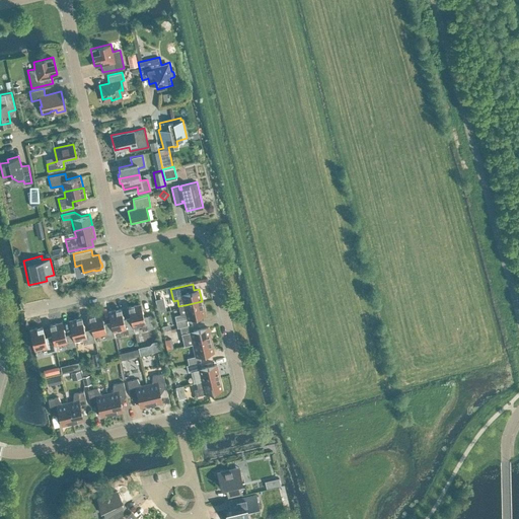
[(179,326),(192,323),(190,317),(205,313),(202,301),(184,305),(183,305),(178,306),(180,313),(174,315),(177,326),(179,326)]
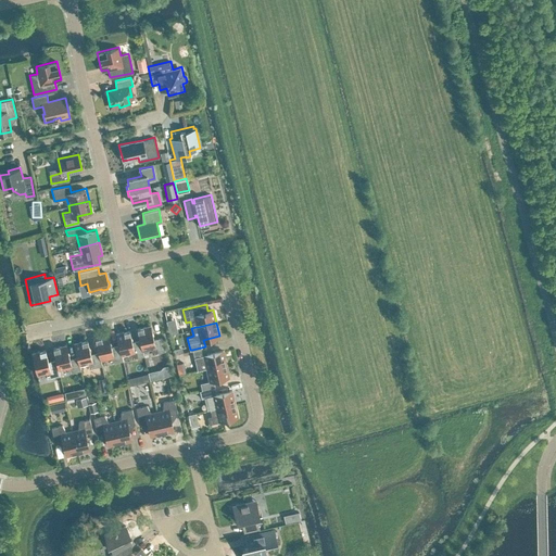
[(169,333),(177,331),(175,324),(168,325),(169,333)]
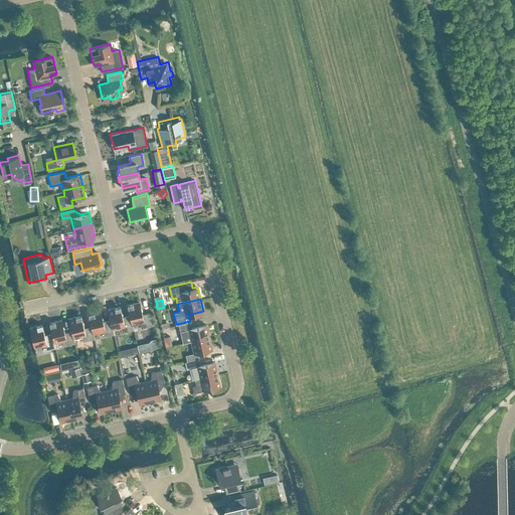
[(132,324),(140,322),(141,327),(152,324),(150,312),(142,314),(139,301),(127,304),(129,314),(132,324)]
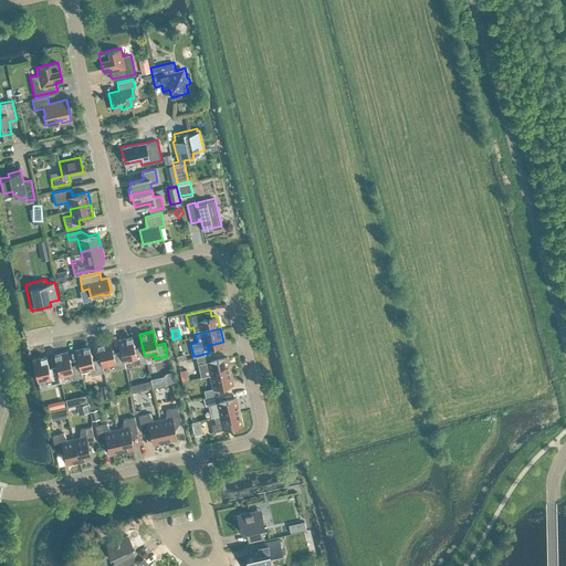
[(142,345),(134,347),(132,335),(117,338),(121,350),(123,362),(124,362),(132,359),(133,365),(146,362),(145,356),(142,345)]
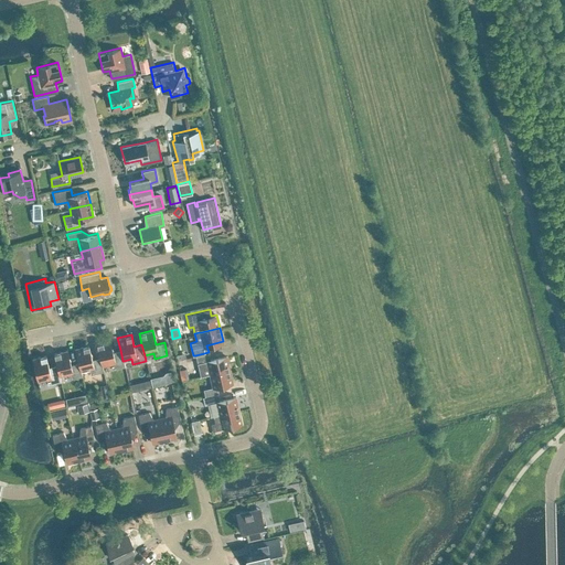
[(120,350),(113,351),(109,340),(96,343),(99,356),(102,365),(110,363),(112,369),(125,365),(124,361),(123,361),(120,350)]
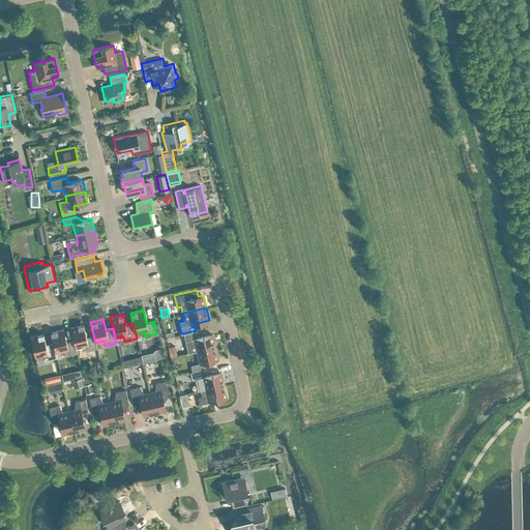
[(93,334),(86,336),(83,323),(70,326),(74,340),(76,348),(76,347),(84,346),(85,351),(96,348),(95,343),(93,334)]
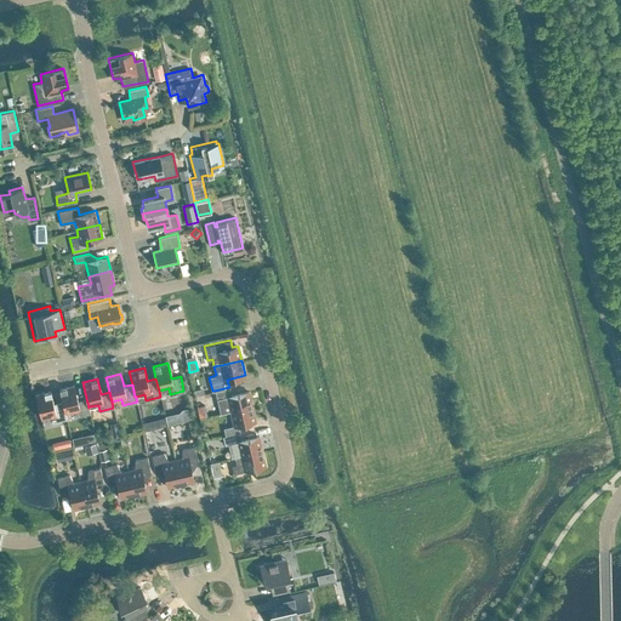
[(86,398),(78,400),(74,385),(58,388),(62,400),(64,412),(66,412),(74,410),(75,416),(90,412),(89,406),(89,408),(86,398)]
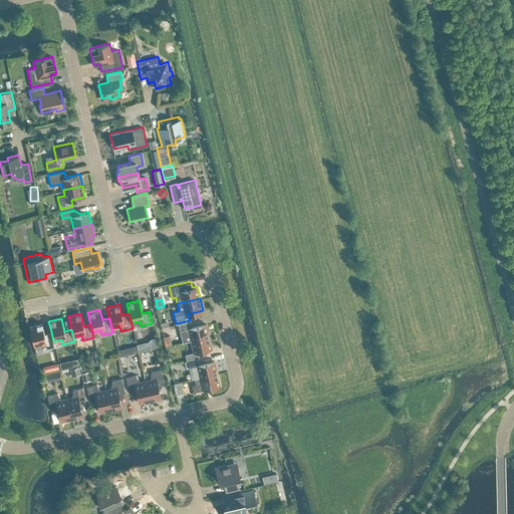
[(191,326),(190,320),(178,323),(182,341),(191,339),(208,335),(206,323),(191,326)]
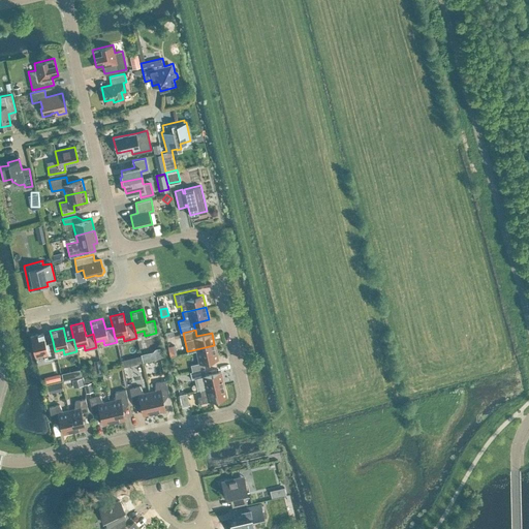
[(53,341),(45,343),(42,332),(30,335),(35,356),(43,354),(44,359),(57,356),(56,351),(55,351),(53,341)]
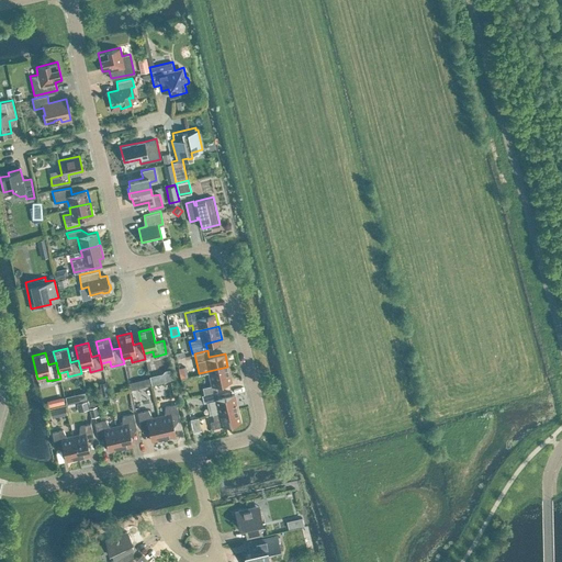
[(179,362),(181,371),(188,370),(187,360),(179,362)]
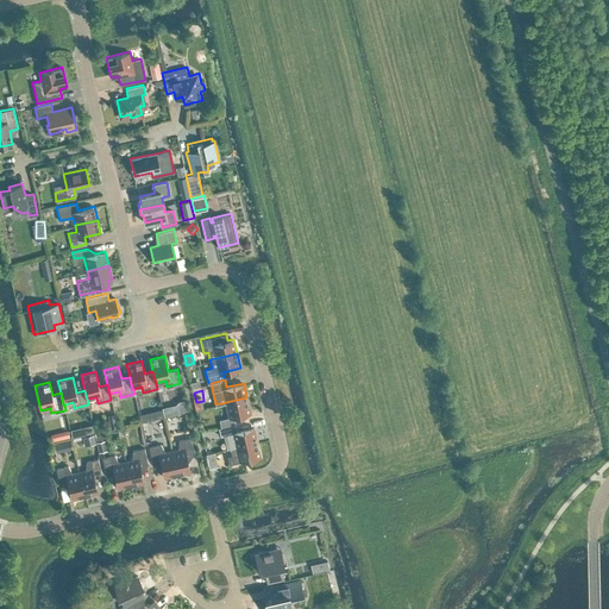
[(220,427),(234,424),(233,416),(250,412),(246,397),(226,402),(228,416),(219,419),(220,427)]
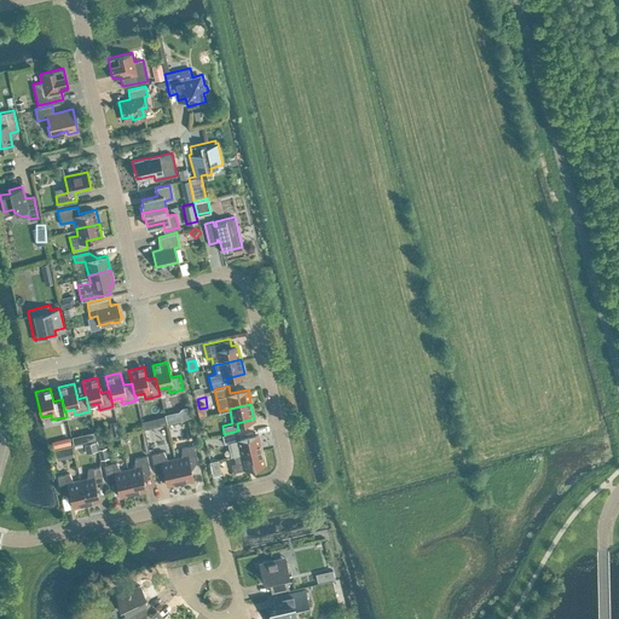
[(241,438),(238,431),(224,434),(221,434),(224,443),(237,440),(239,453),(261,449),(258,434),(241,438)]
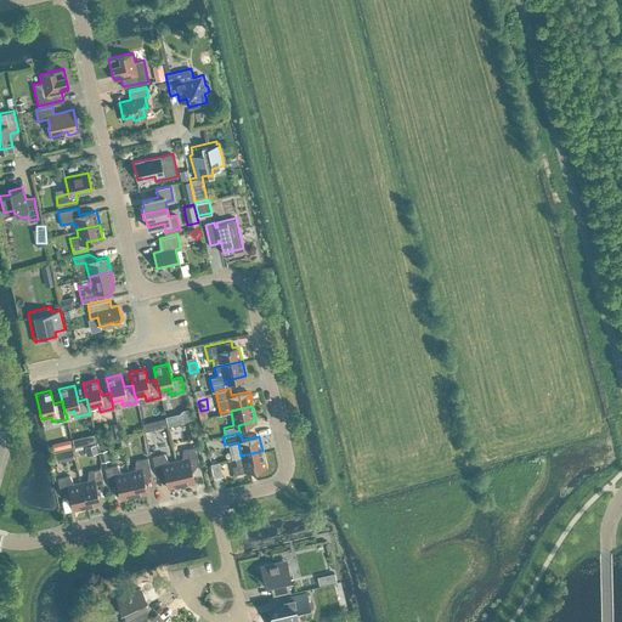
[(175,461),(180,484),(180,485),(194,482),(190,464),(198,462),(194,446),(182,448),(182,458),(175,461)]
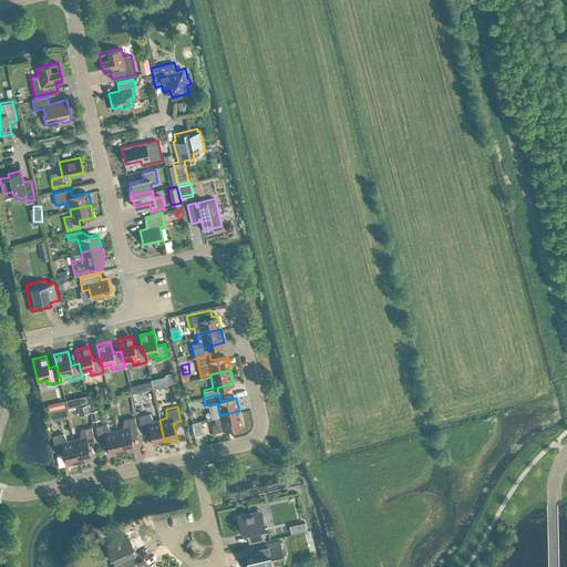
[(92,419),(99,418),(96,408),(94,409),(90,410),(92,419)]
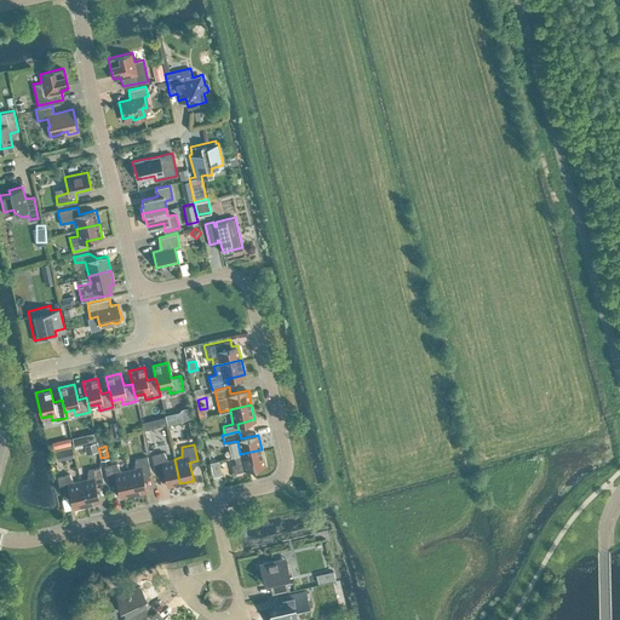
[(262,449),(240,454),(234,455),(236,464),(231,465),(233,471),(265,464),(262,449)]
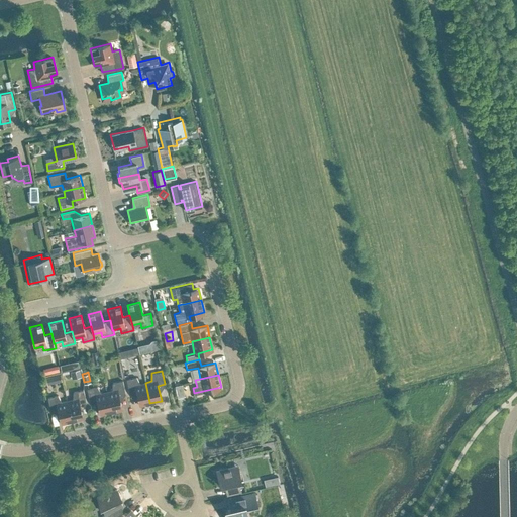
[(149,402),(145,383),(139,384),(136,377),(126,379),(129,392),(136,391),(139,405),(149,402)]
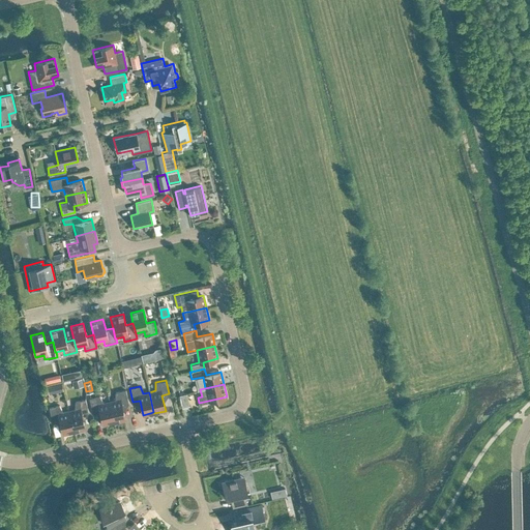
[(109,401),(113,421),(124,419),(121,405),(128,403),(125,389),(115,391),(115,400),(109,401)]
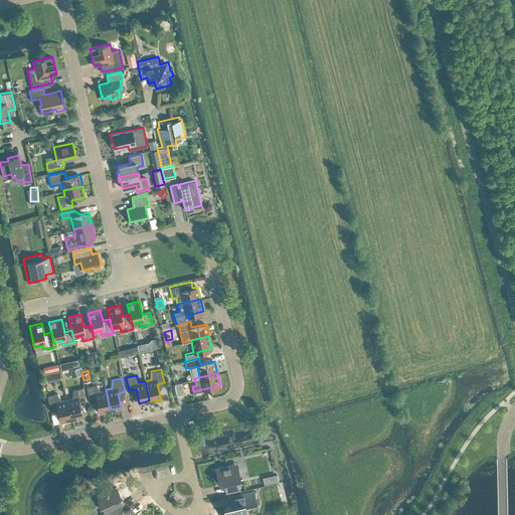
[(177,395),(183,393),(181,382),(174,383),(177,395)]
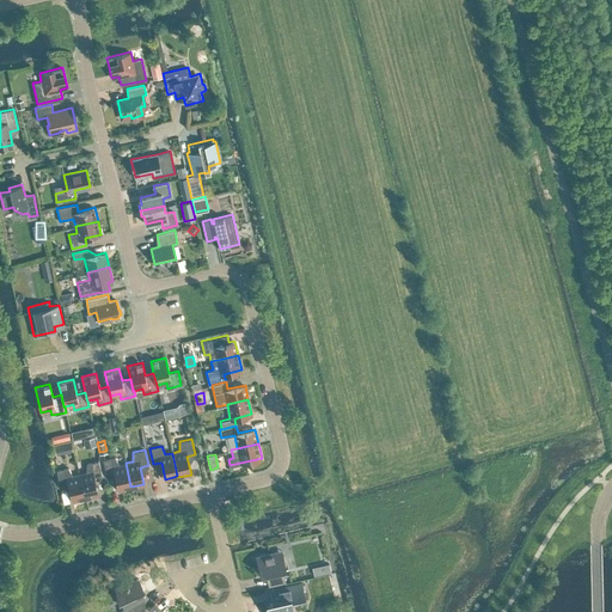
[(130,487),(126,463),(120,465),(115,457),(103,459),(106,475),(115,472),(118,490),(130,487)]
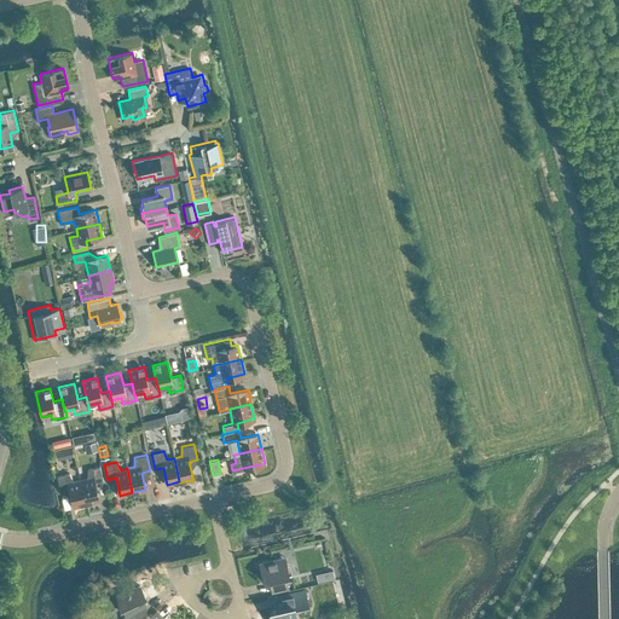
[(80,479),(86,504),(86,503),(98,501),(94,482),(103,481),(99,466),(87,468),(87,478),(80,479)]
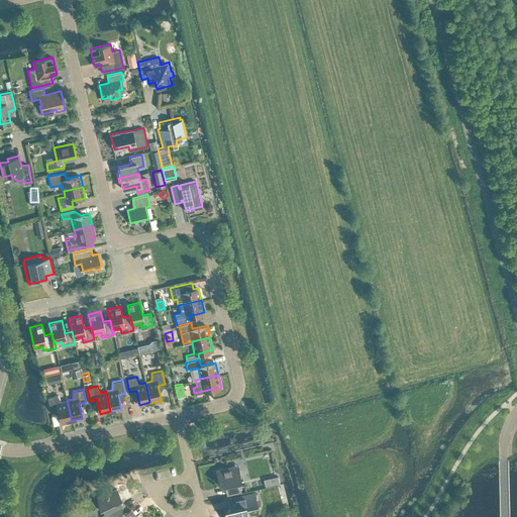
[(72,421),(67,400),(62,402),(58,395),(47,397),(50,410),(58,408),(61,423),(72,421)]
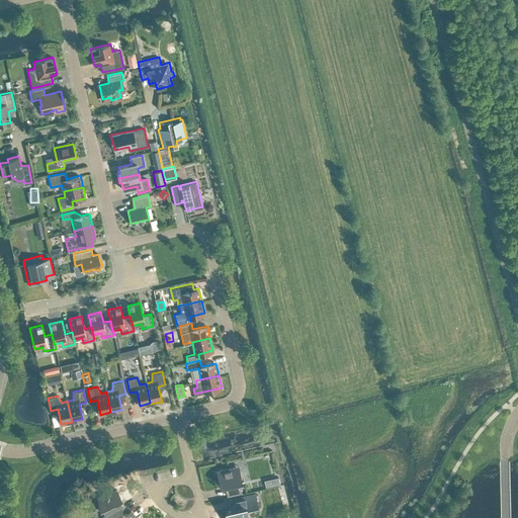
[(241,480),(238,465),(217,470),(220,486),(225,485),(227,495),(241,491),(239,481),(243,480),(243,479),(241,480)]
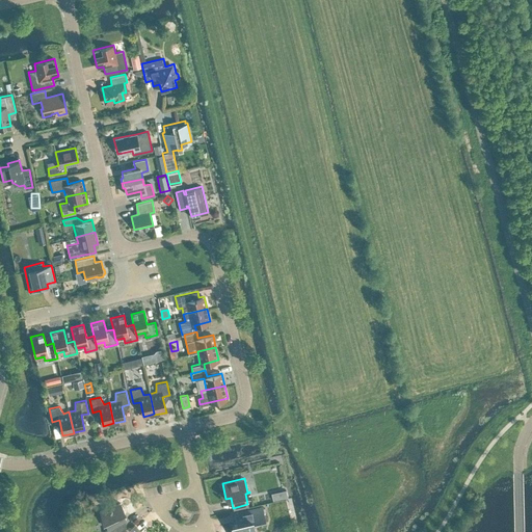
[(273,493),(275,498),(289,494),(287,488),(273,493)]
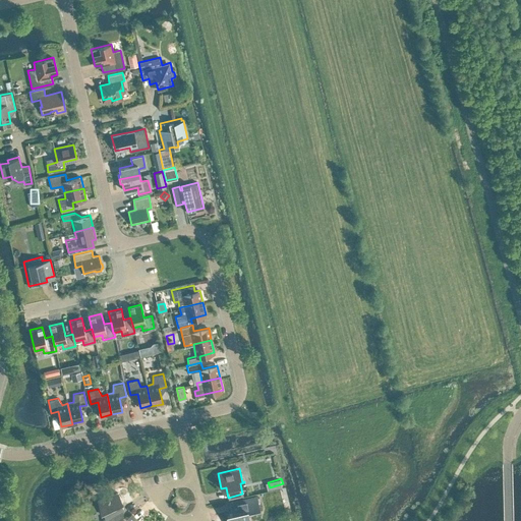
[(115,520),(122,515),(118,510),(123,507),(120,502),(122,501),(117,491),(107,495),(108,497),(98,499),(101,511),(103,510),(106,517),(103,518),(103,520),(115,520)]
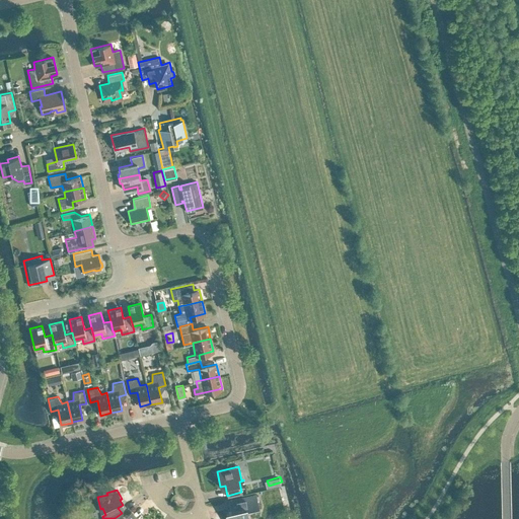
[(246,516),(250,507),(257,505),(255,494),(229,500),(231,511),(226,512),(227,518),(248,518),(248,516),(246,516)]
